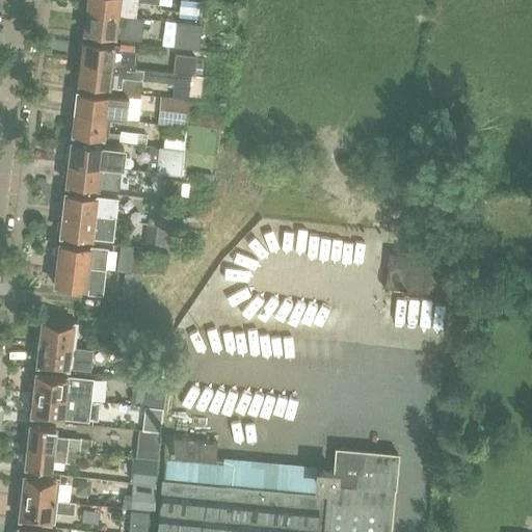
[(86,11),(121,15),(136,17),(137,2),(171,5),(171,0),(84,0),(84,2),(87,4),(86,6),(86,11)]
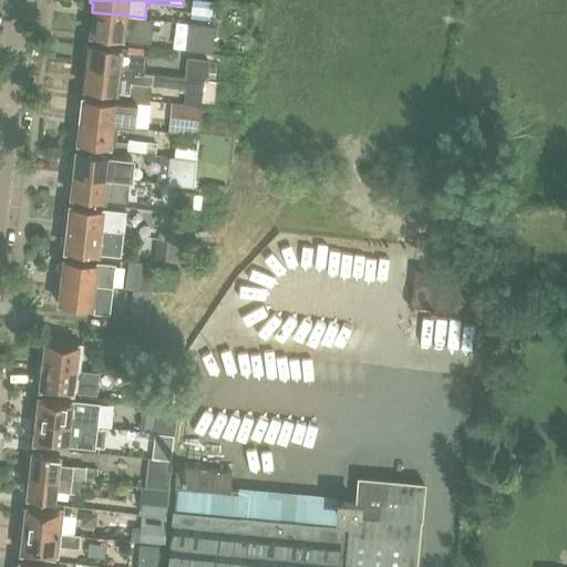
[(210,20),(213,0),(210,0),(184,0),(183,17),(210,20)]
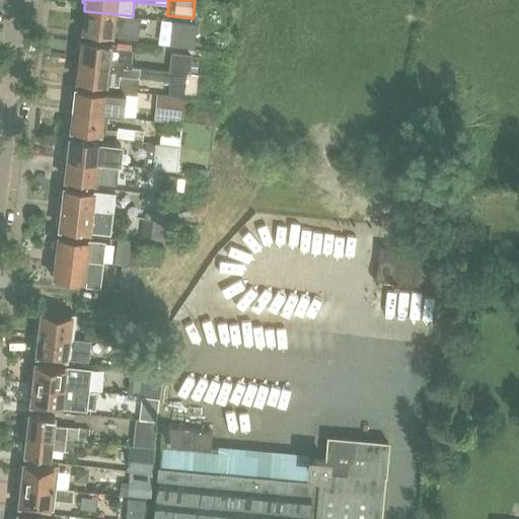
[(81,31),(116,35),(134,38),(136,16),(133,16),(118,14),(84,11),(83,17),(80,19),(79,26),(82,28),(81,31)]
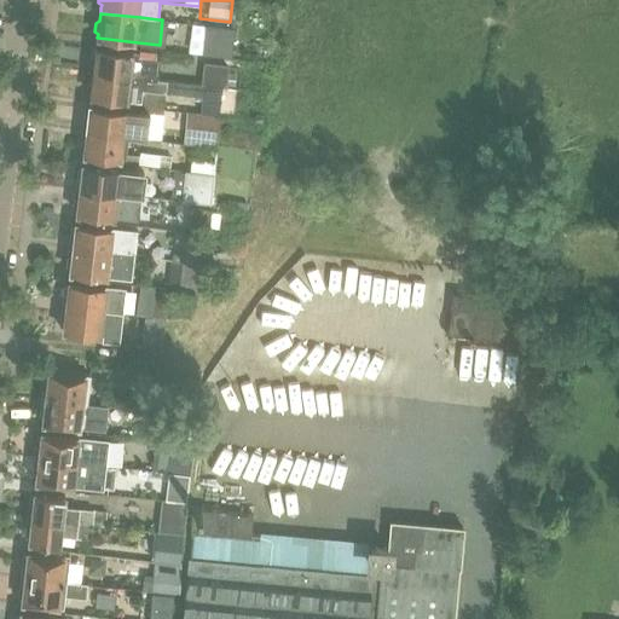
[(231,58),(232,48),(235,28),(210,25),(207,25),(203,55),(231,58)]
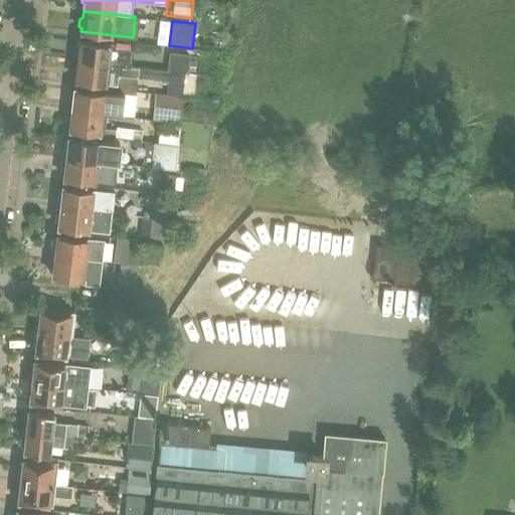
[(78,52),(77,59),(112,62),(130,64),(131,53),(117,51),(114,48),(114,42),(88,40),(80,39),(79,41),(76,43),(75,50),(78,52)]
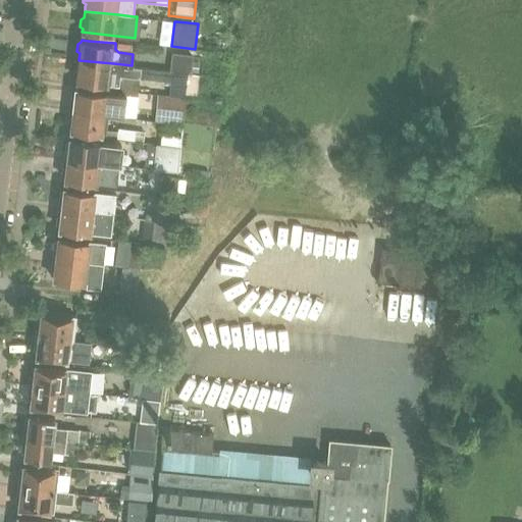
[(188,72),(191,72),(192,61),(193,55),(171,52),(169,69),(172,69),(172,70),(188,72)]
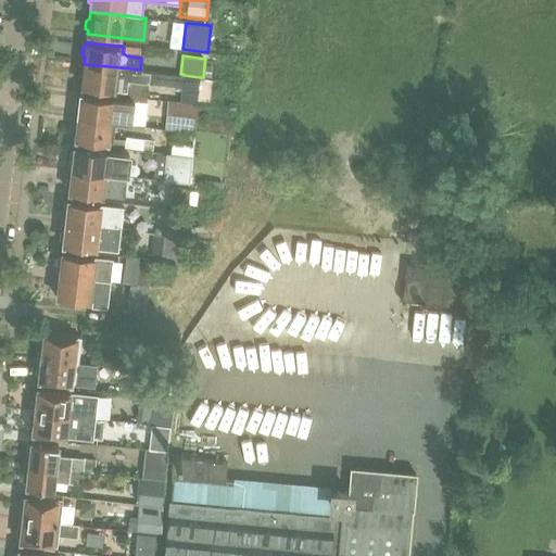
[(140,70),(121,67),(84,64),(83,72),(79,73),(78,81),(81,84),(81,86),(90,87),(127,91),(128,80),(149,83),(150,71),(140,70)]
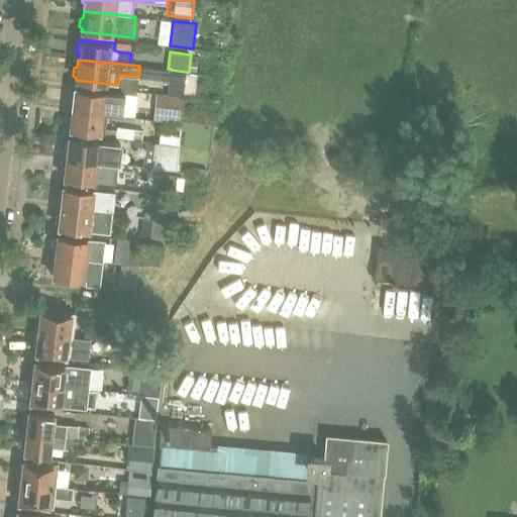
[(190,61),(189,72),(196,73),(198,62),(190,61)]
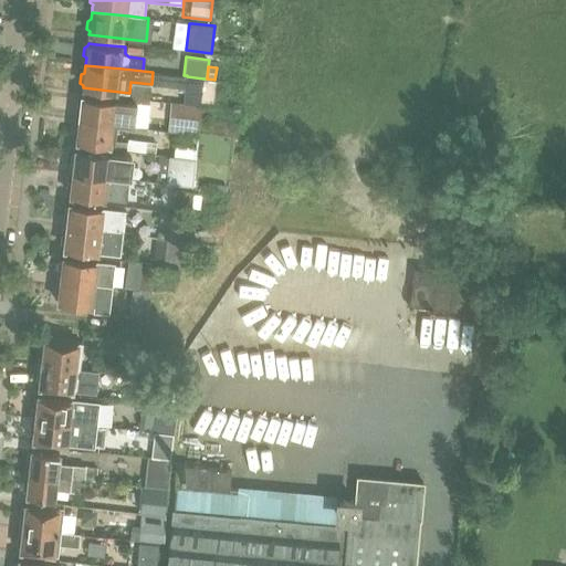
[(184,87),(182,98),(200,101),(203,79),(187,76),(184,76),(153,72),(152,84),(184,87)]
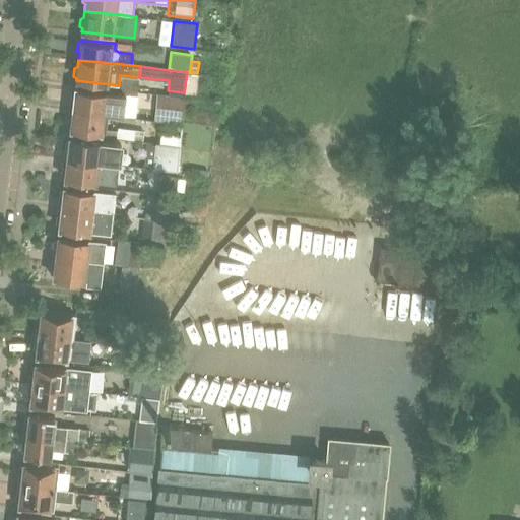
[(125,94),(83,89),(75,88),(74,91),(71,92),(70,101),(73,103),(72,110),(107,114),(123,115),(125,94)]
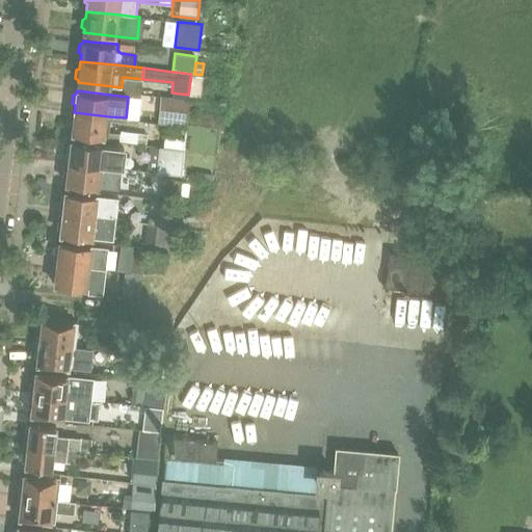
[(164,97),(164,122),(192,123),(193,97),(164,97)]
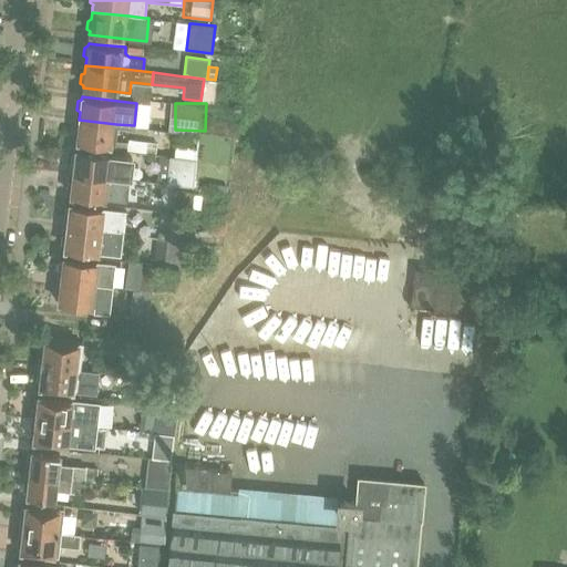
[(114,141),(116,124),(79,120),(79,127),(74,129),(74,137),(76,138),(76,142),(114,146),(113,150),(126,151),(126,150),(156,153),(157,142),(127,138),(127,142),(114,141)]
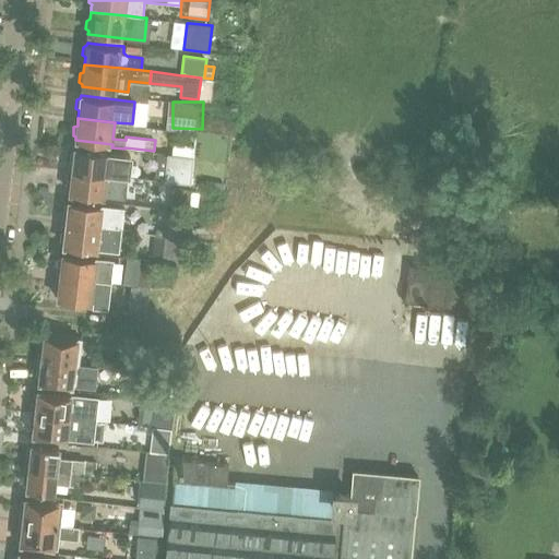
[(173,143),(171,154),(193,156),(194,145),(173,143)]
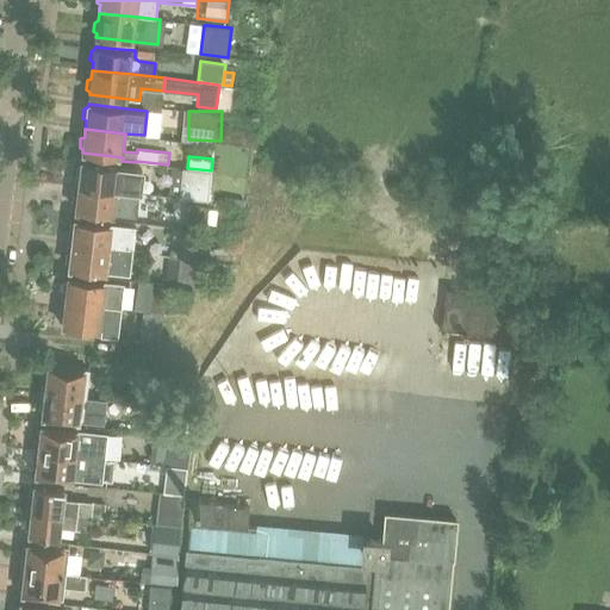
[(123,166),(91,163),(81,162),(81,166),(78,167),(76,175),(79,178),(79,187),(141,194),(144,168),(123,166)]
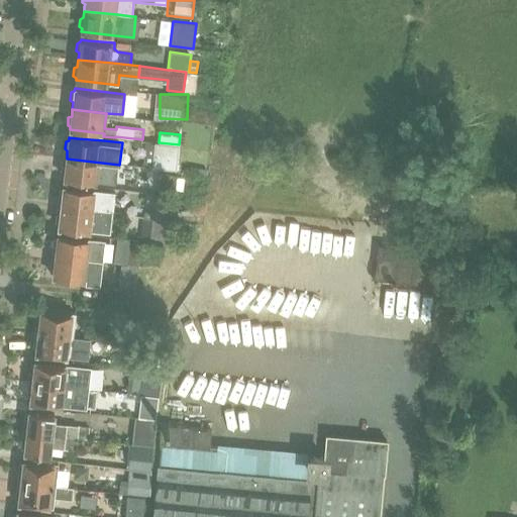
[(179,144),(159,142),(154,142),(151,167),(176,170),(179,144)]
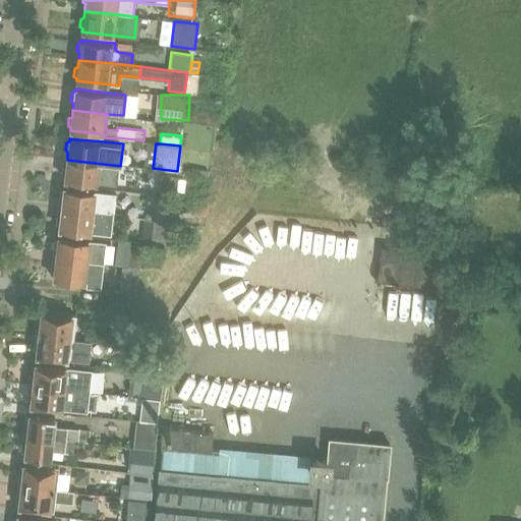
[(120,166),(67,160),(66,164),(66,166),(63,167),(62,175),(65,177),(64,180),(72,181),(118,185),(120,166)]
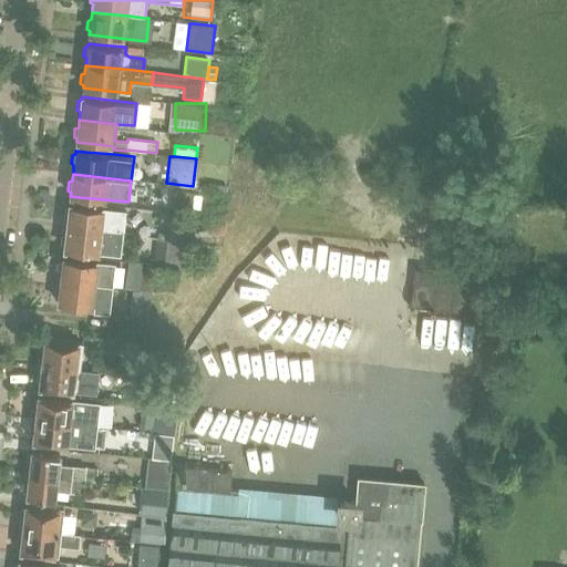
[(193,214),(195,191),(173,188),(171,212),(193,214)]
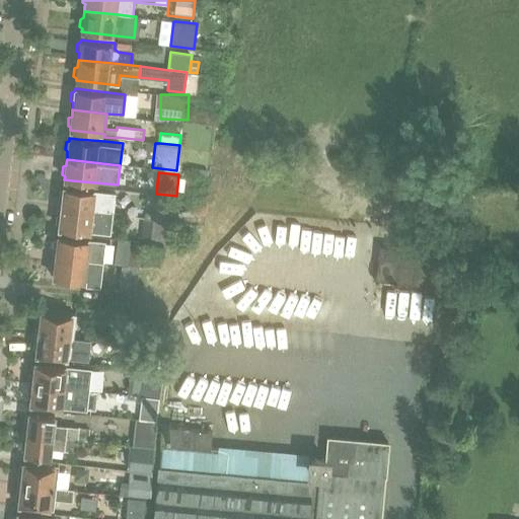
[(62,201),(61,208),(96,212),(112,213),(114,192),(74,189),(63,188),(63,190),(60,192),(59,199),(62,201)]
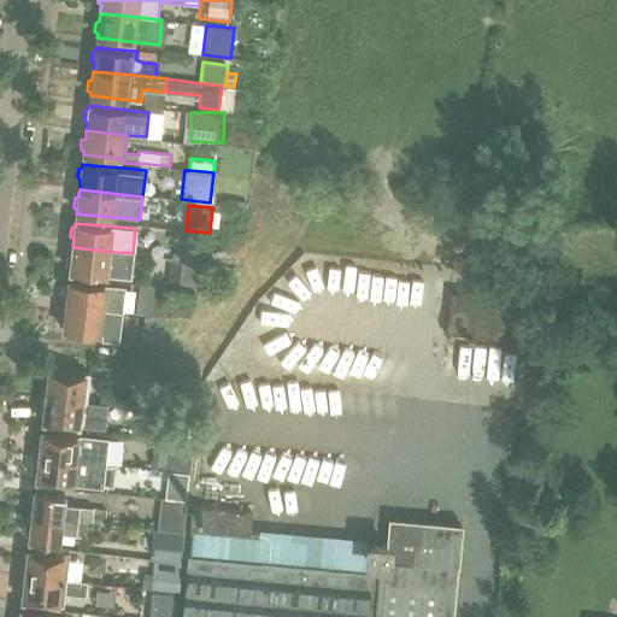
[(201,252),(207,252),(209,236),(187,233),(184,250),(201,252)]
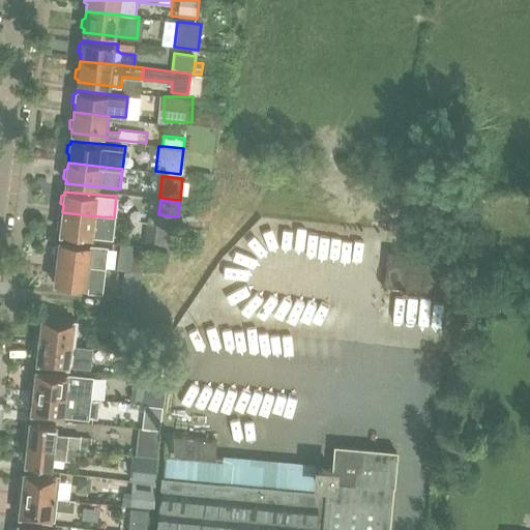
[(114,217),(98,216),(62,212),(61,219),(58,221),(57,228),(60,230),(60,233),(68,234),(112,238),(114,217)]
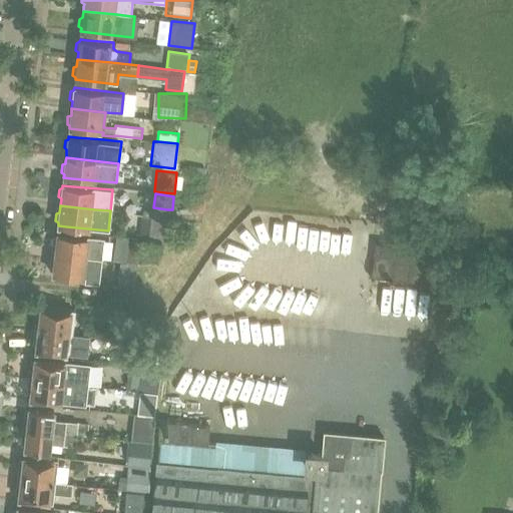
[(171,219),(152,217),(140,215),(137,240),(139,241),(163,243),(167,244),(171,219)]
